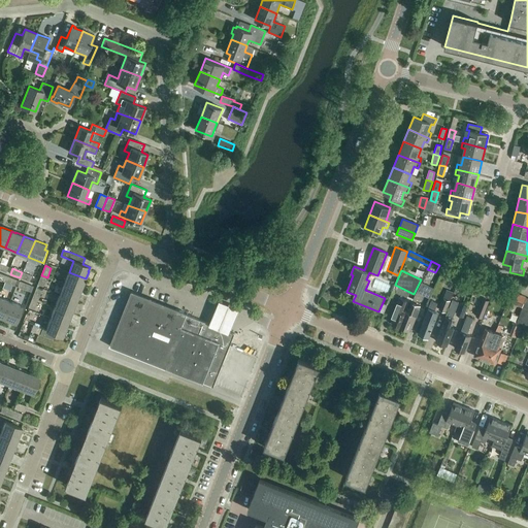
[(22,272),(20,277),(29,282),(31,276),(22,272)]
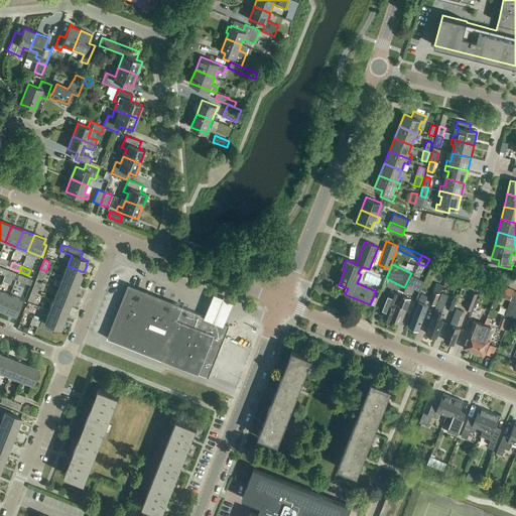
[(68,266),(62,277),(80,283),(82,277),(83,273),(84,273),(84,272),(68,266)]
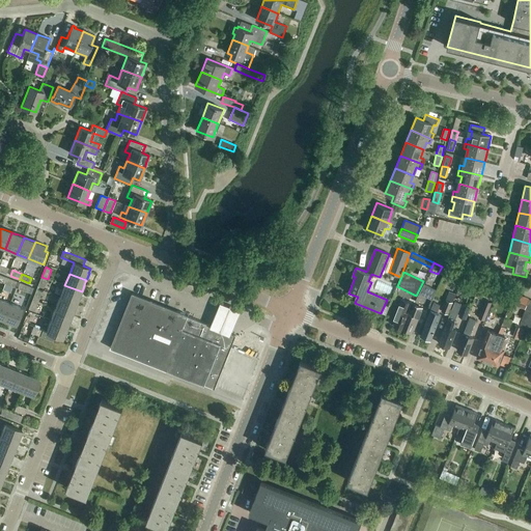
[(48,279),(42,277),(37,286),(44,288),(48,279)]
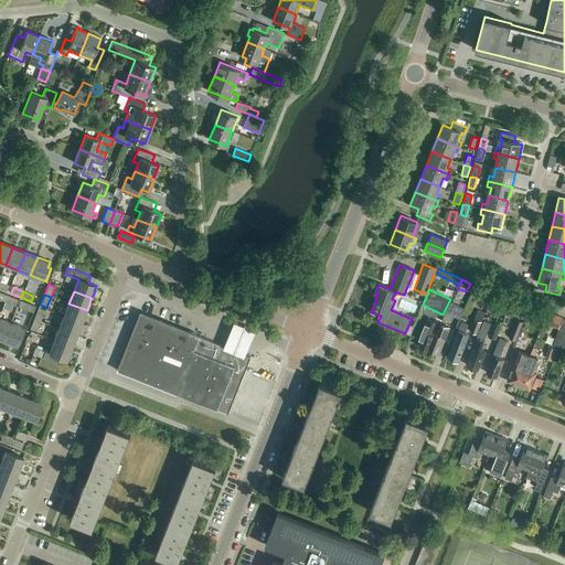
[(8,296),(4,301),(16,306),(18,300),(8,296)]
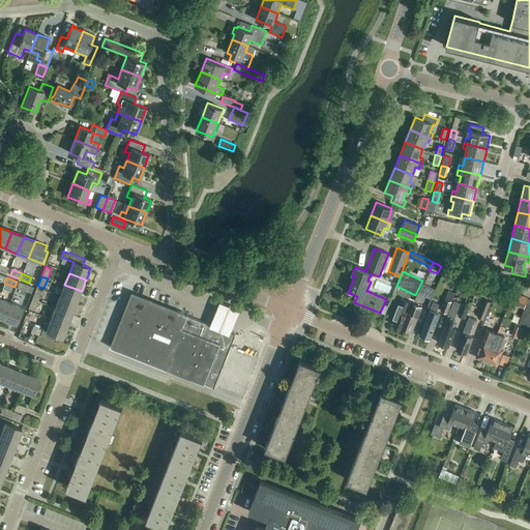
[(391,292),(393,284),(379,278),(376,287),(391,292)]
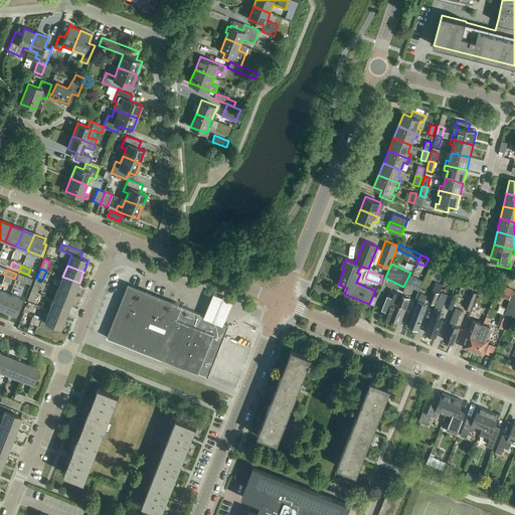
[(17,281),(27,284),(29,279),(20,275),(17,281)]
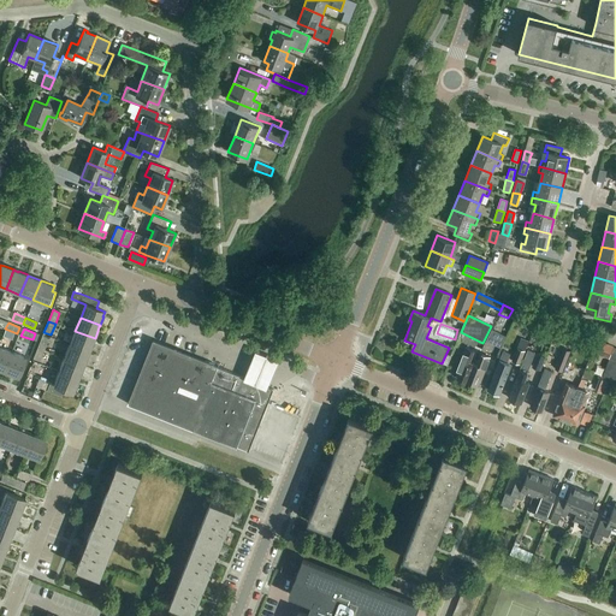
[(486,341),(501,349),(507,337),(492,330),(486,341)]
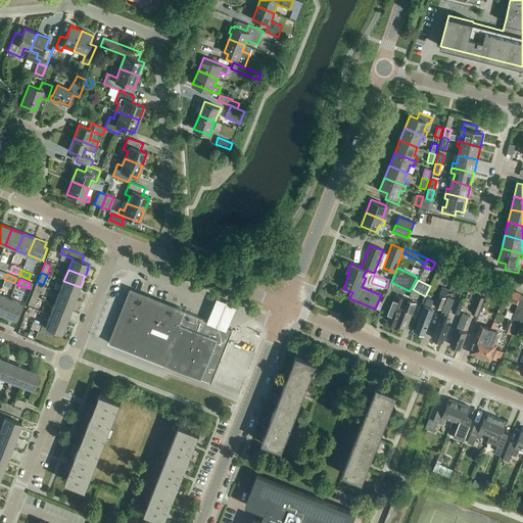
[(63,281),(59,292),(76,298),(79,292),(80,288),(81,287),(63,281)]
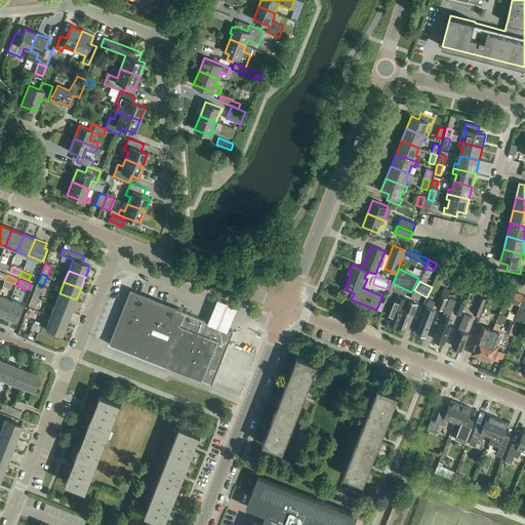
[(36,287),(32,296),(38,298),(41,289),(36,287)]
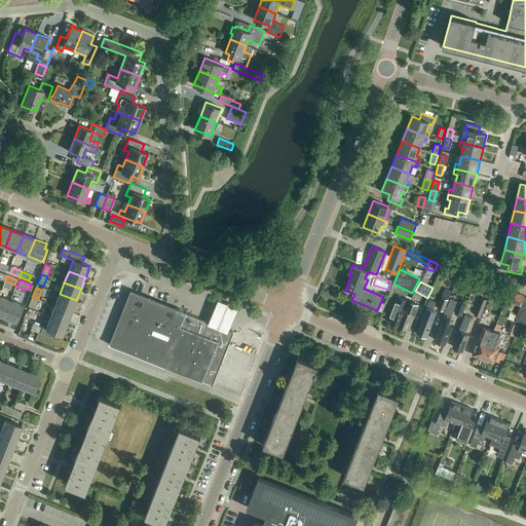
[(444,291),(438,308),(445,311),(451,294),(444,291)]
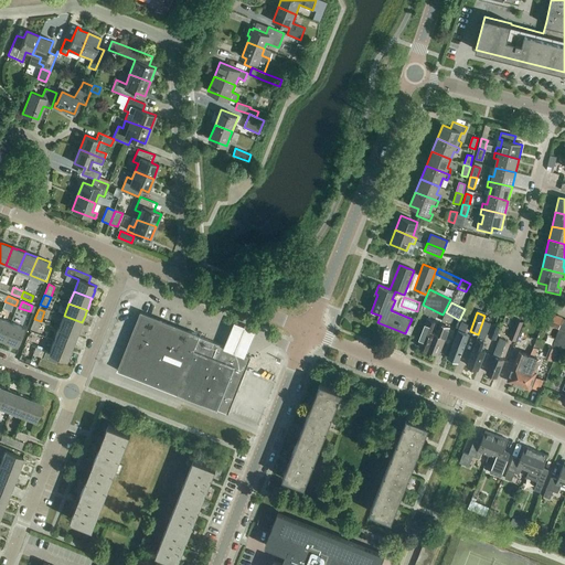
[(543,323),(558,329),(563,319),(547,312),(543,323)]
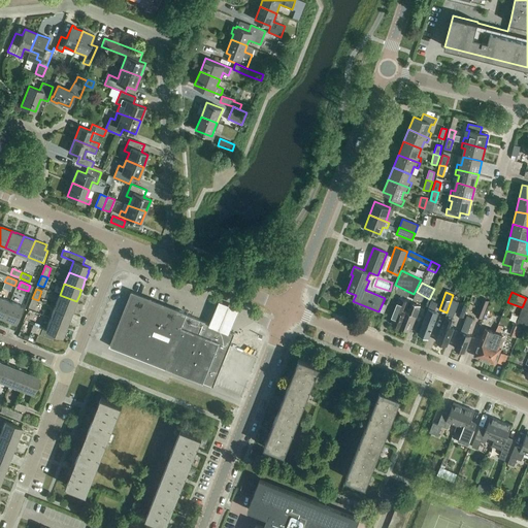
[(110,343),(109,345),(212,387),(234,334),(230,332),(229,332),(210,324),(184,314),(184,312),(175,308),(174,310),(132,293),(111,344),(110,343)]
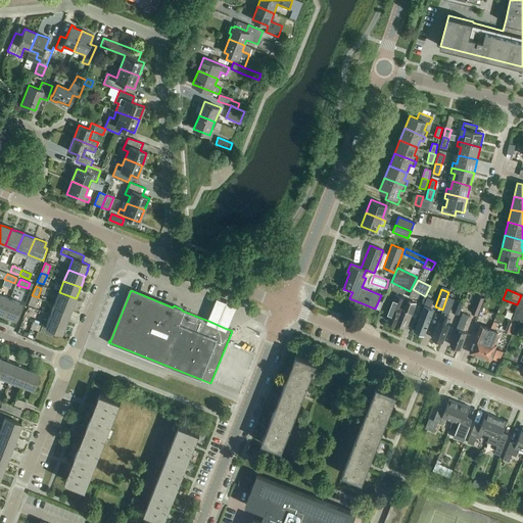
[(59,292),(54,303),(72,311),(74,303),(76,299),(76,298),(59,292)]
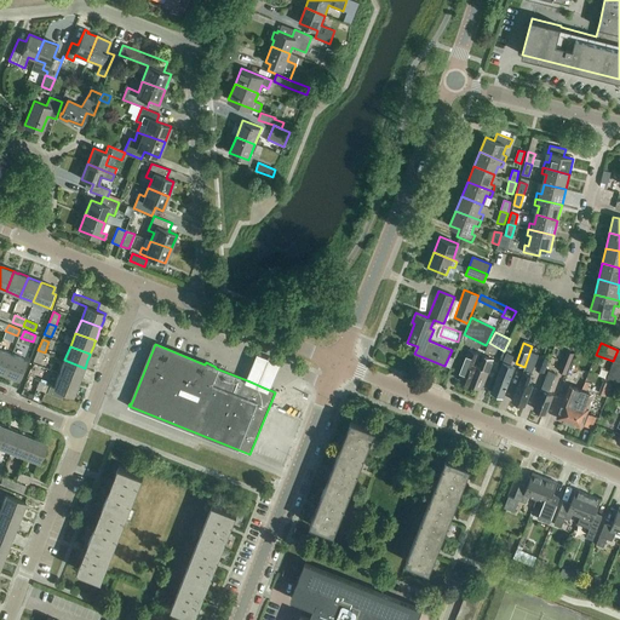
[(4,374),(12,355),(0,349),(0,372),(4,374)]
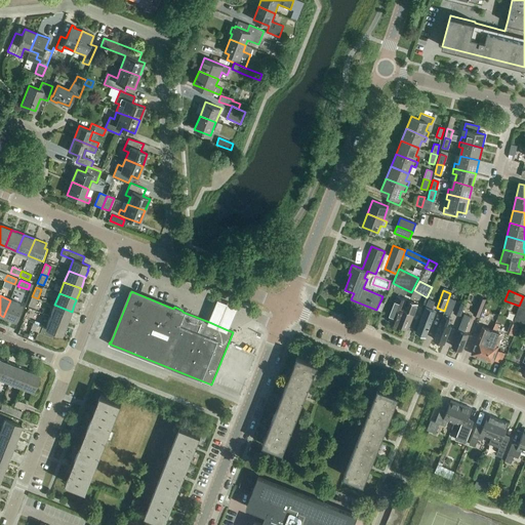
[(390,322),(398,325),(403,310),(400,309),(404,298),(397,295),(389,318),(391,319),(390,322)]
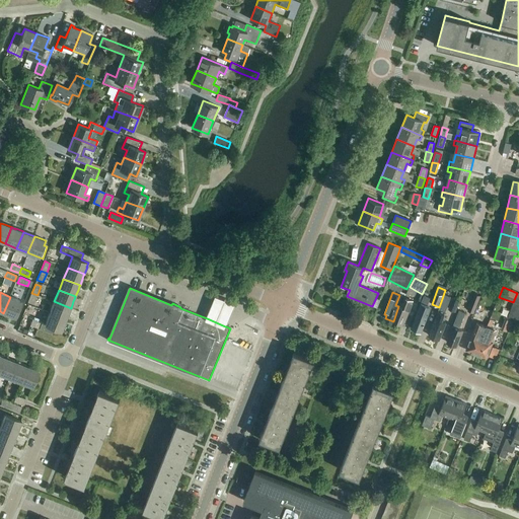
[(38,295),(31,293),(27,302),(33,304),(38,295)]
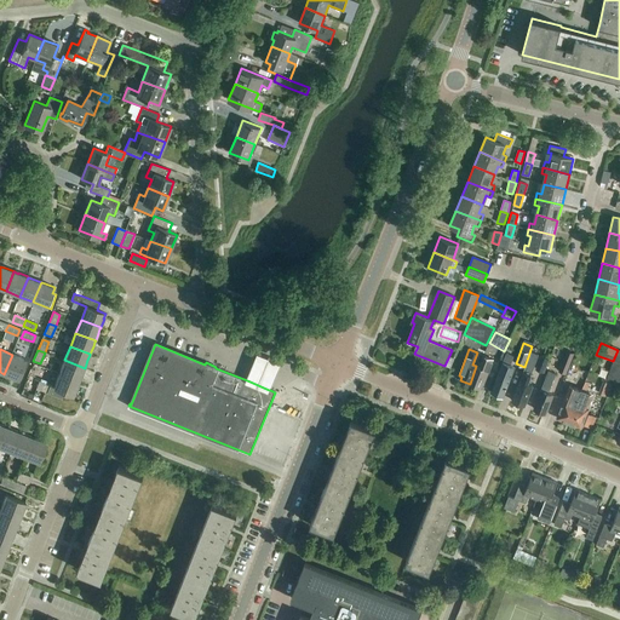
[(527,384),(539,355),(532,352),(526,367),(524,367),(512,401),(516,402),(517,405),(521,406),(523,406),(524,406),(533,386),(527,384)]
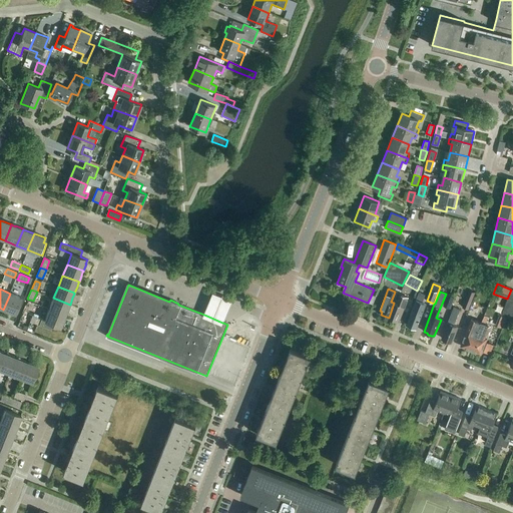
[(211,295),(204,315),(222,323),(226,314),(230,303),(231,300),(213,293),(211,295)]
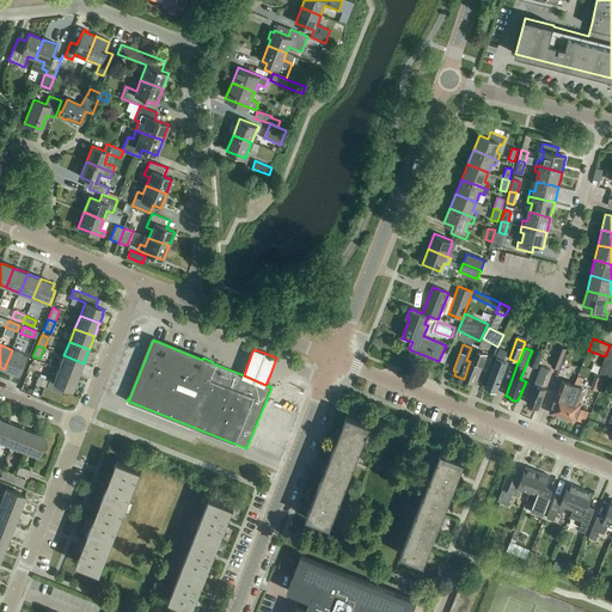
[(500,349),(485,387),(490,389),(491,390),(494,391),(497,391),(507,365),(503,362),(507,352),(500,349)]
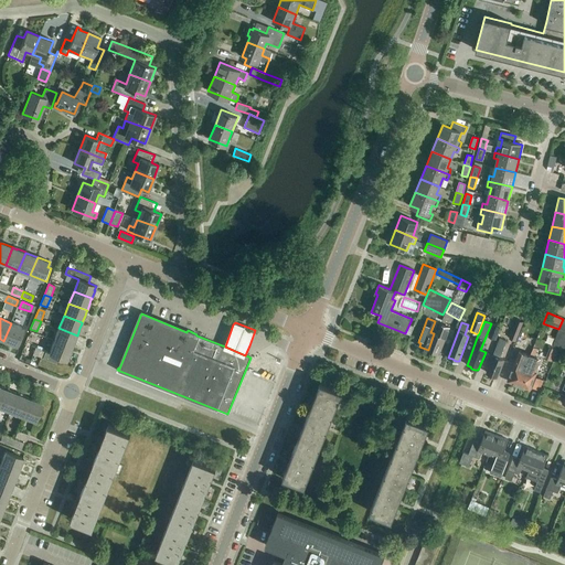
[(11,323),(3,341),(11,344),(17,345),(23,328),(11,323)]
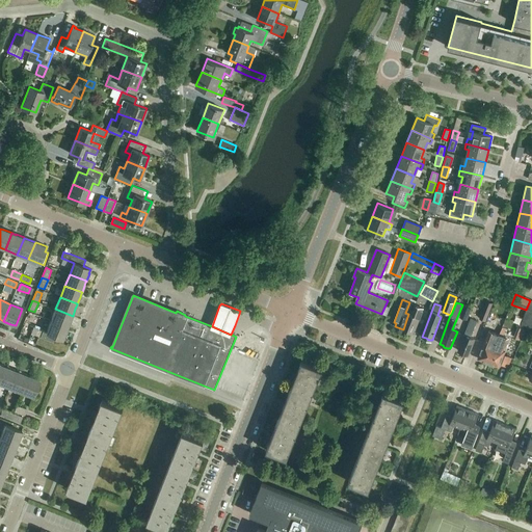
[(408,314),(403,329),(411,333),(413,329),(415,330),(423,309),(417,306),(413,315),(408,314)]
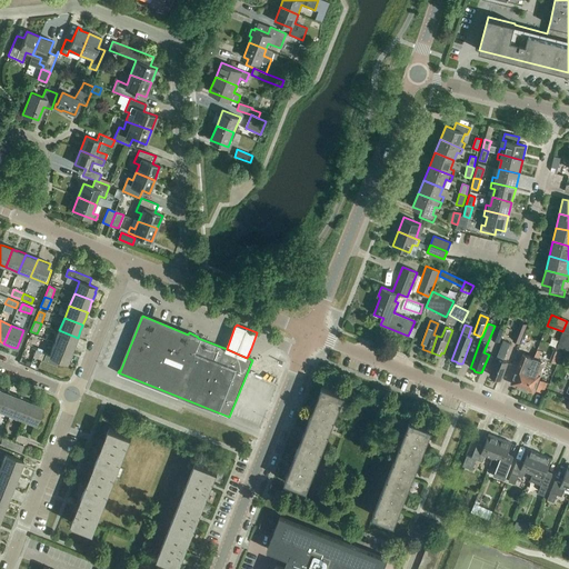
[(491,339),(499,341),(503,329),(497,327),(491,339)]
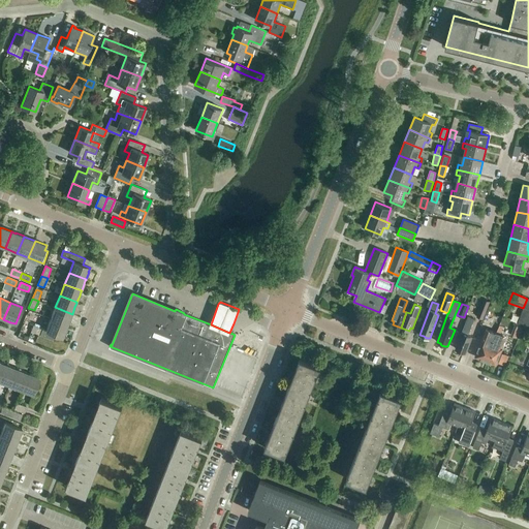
[(475,317),(483,320),(488,307),(481,304),(475,317)]
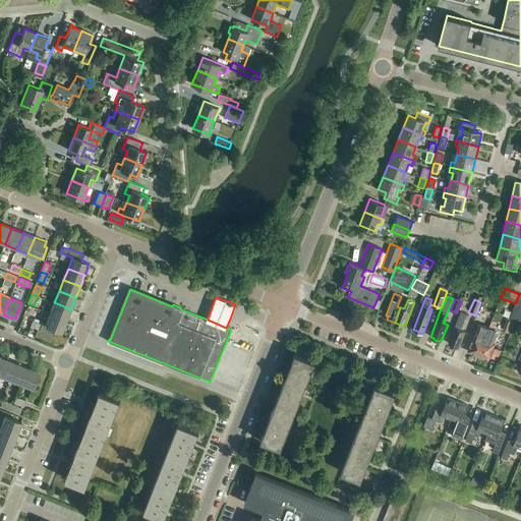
[(54,302),(50,313),(66,321),(69,313),(70,309),(70,310),(71,309),(54,302)]
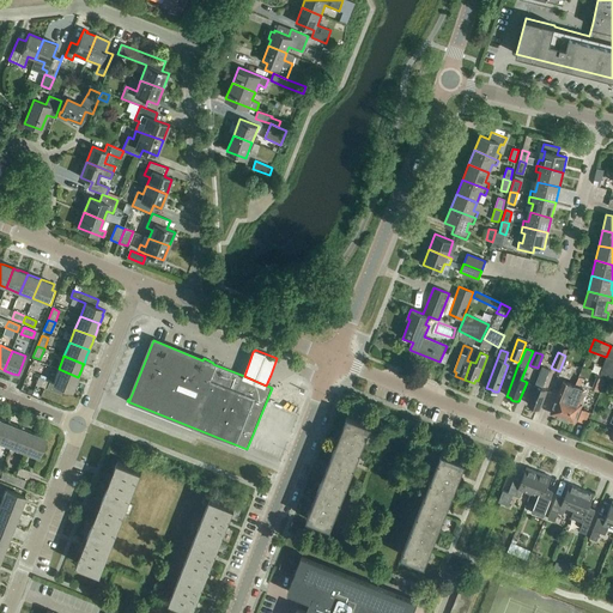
[(612,359),(612,360),(606,357),(599,377),(612,383),(612,378),(612,359)]
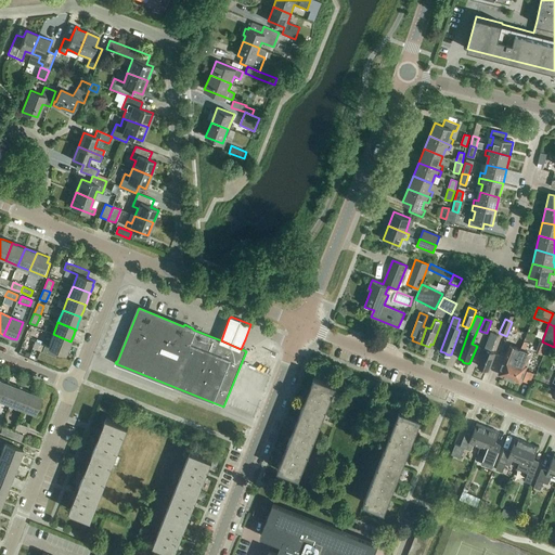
[(487,370),(489,370),(495,353),(491,351),(498,334),(491,332),(478,365),(481,368),(483,369),(486,370),(487,370)]
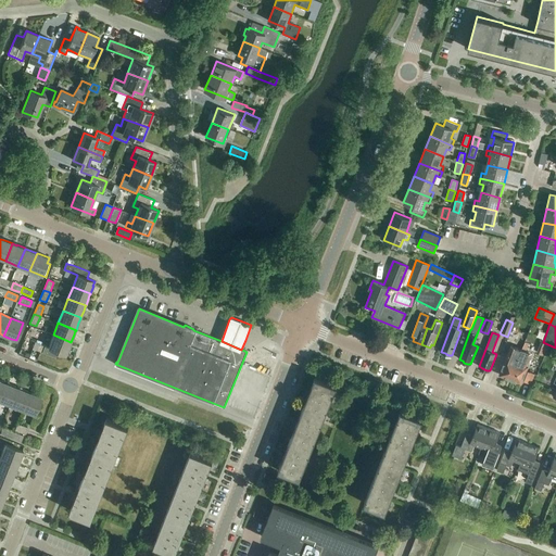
[(71,342),(53,335),(48,348),(35,342),(33,349),(55,357),(58,352),(63,354),(66,355),(70,346),(68,346),(71,343),(71,342)]
